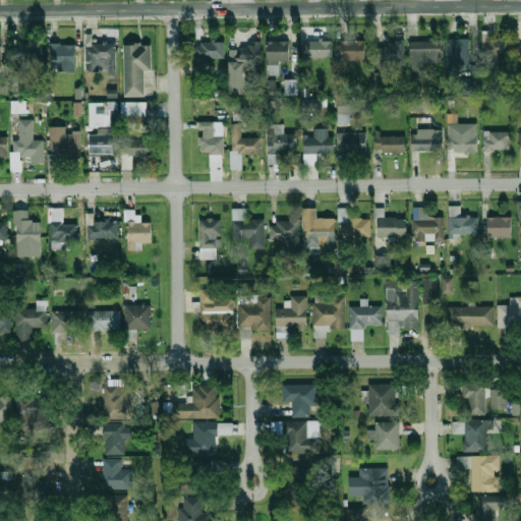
[(482,38),(482,56),(512,56),(512,38),(482,38)]
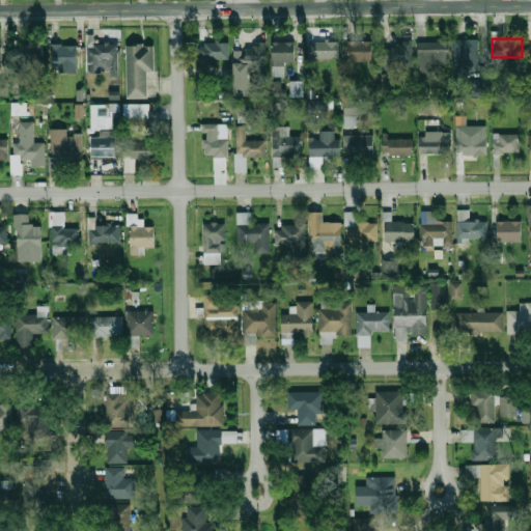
[(454,75),(477,75),(477,39),(454,39),(454,75)]
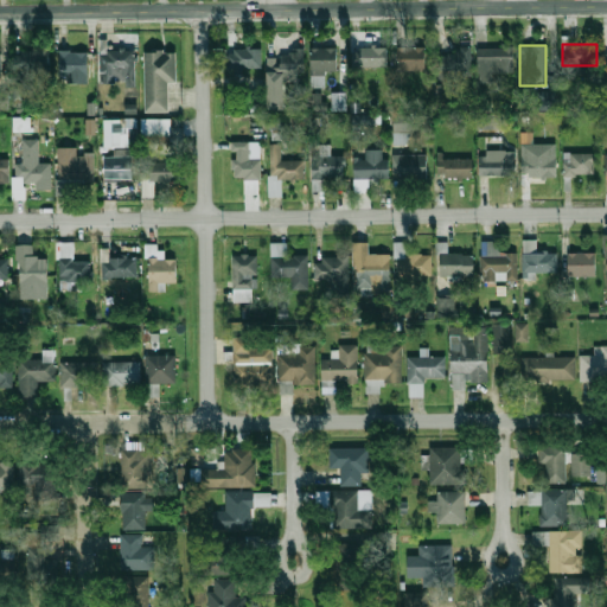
[(427,46),(398,48),(398,71),(427,70),(427,46)]
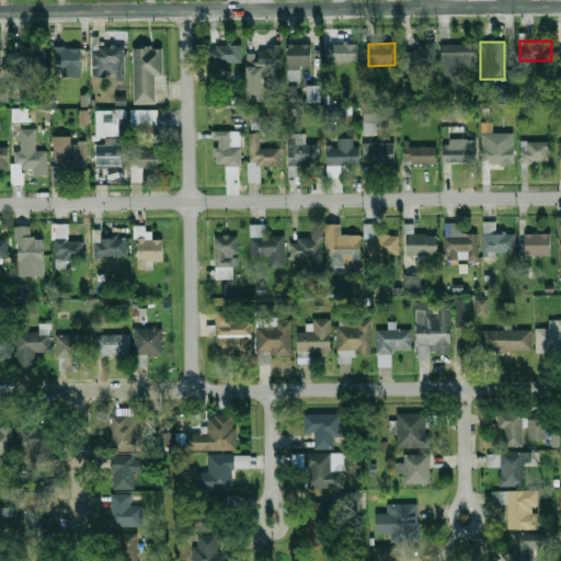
[(242,44),(210,44),(210,63),(242,63),(242,44)]
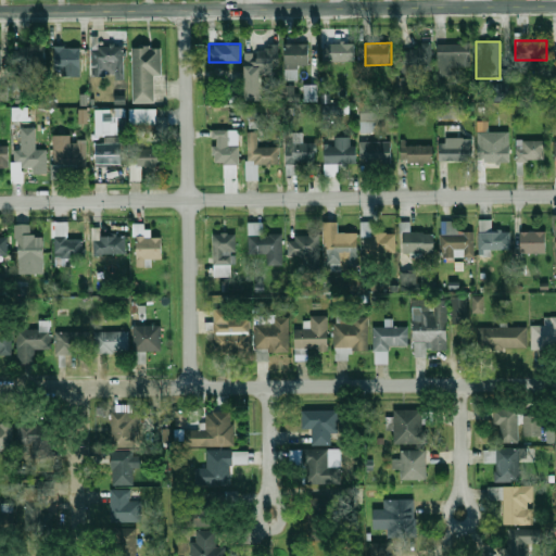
[(286,43),(286,78),(298,78),(298,67),(311,67),(311,43),(286,43)]
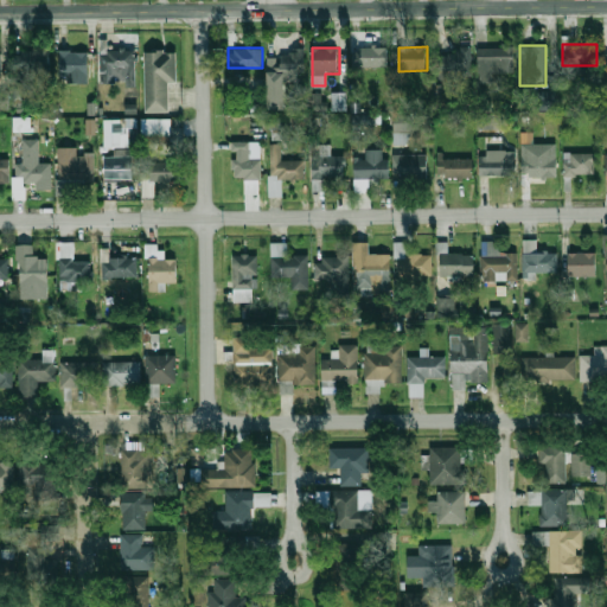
[(357,69),(389,69),(389,48),(357,48),(357,69)]
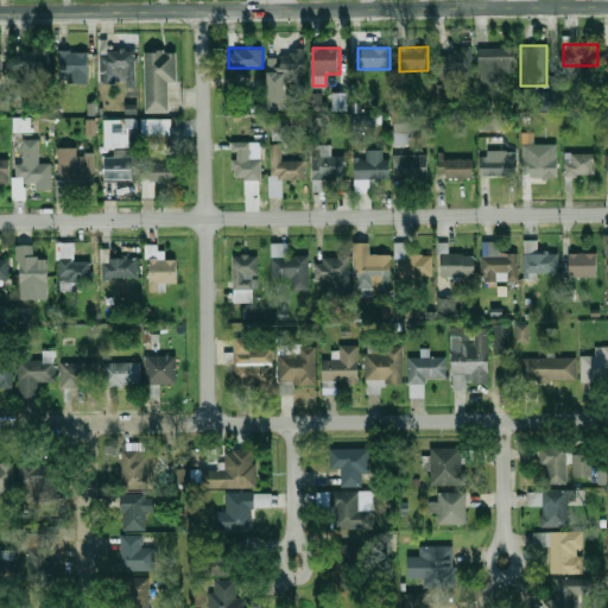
[(514,48),(480,48),(480,80),(514,80),(514,48)]
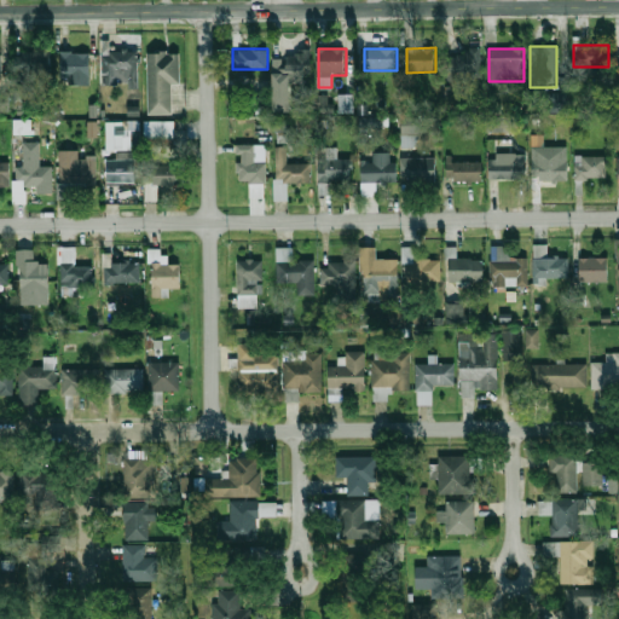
[(51,51),(16,51),(16,74),(51,74),(51,51)]
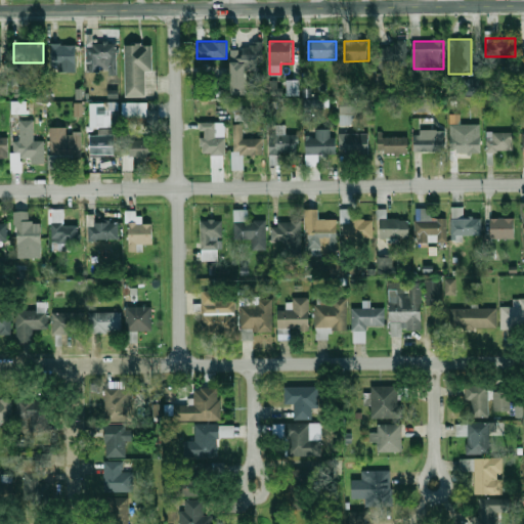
[(117,43),(92,43),(91,69),(116,69),(117,43)]
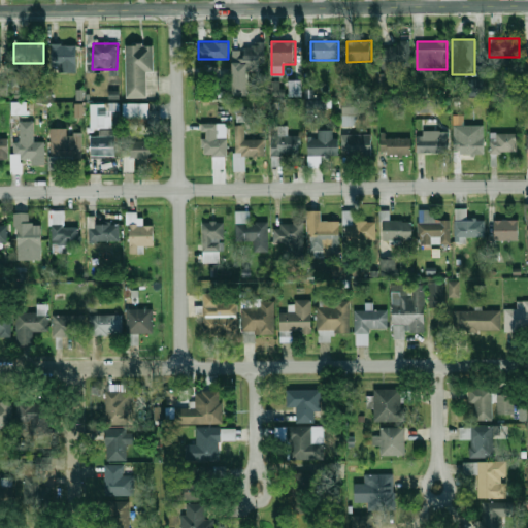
[(81,44),(53,44),(53,66),(81,66),(81,44)]
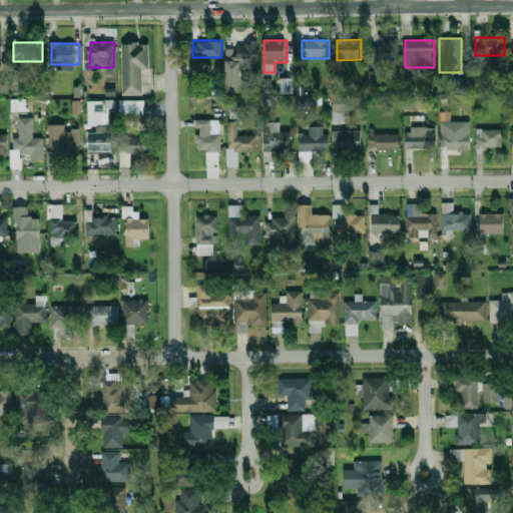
[(148,69),(148,43),(123,43),(123,93),(142,93),(142,69),(148,69)]
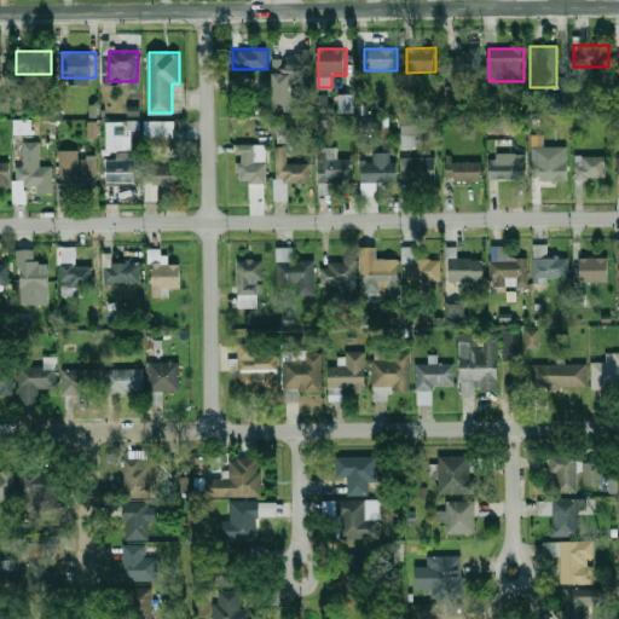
[(444,74),(481,74),(481,52),(444,52),(444,74)]
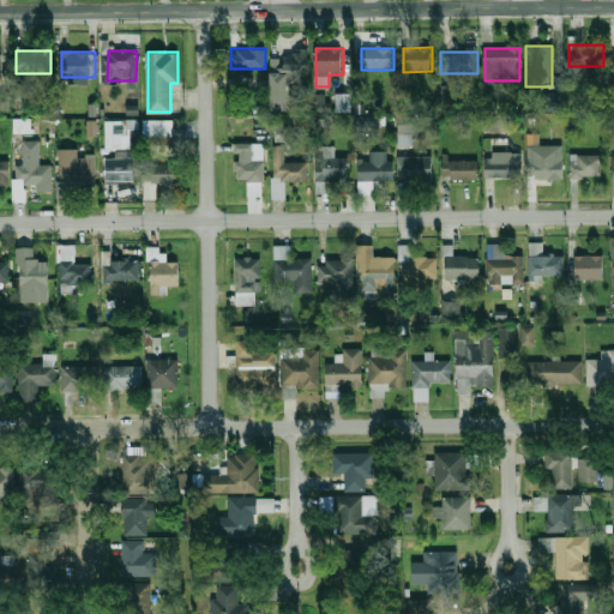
[(288,94),(288,74),(308,74),(308,53),(270,53),(270,94),(288,94)]
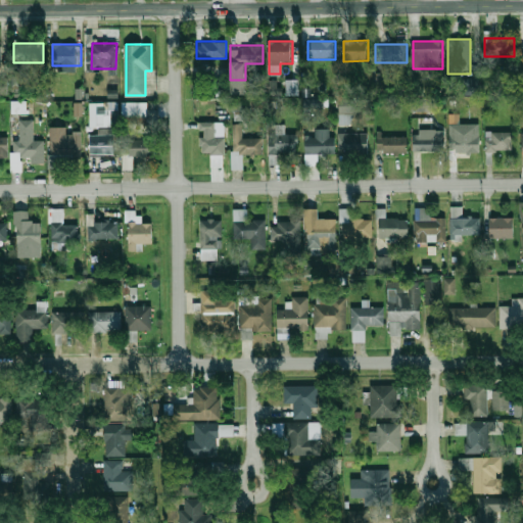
[(270,95),(277,94),(276,81),(269,82),(270,95)]
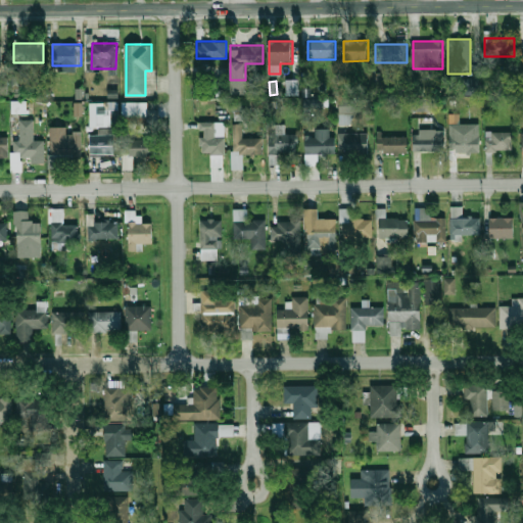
[(303,107),(322,107),(322,99),(303,98),(303,107)]
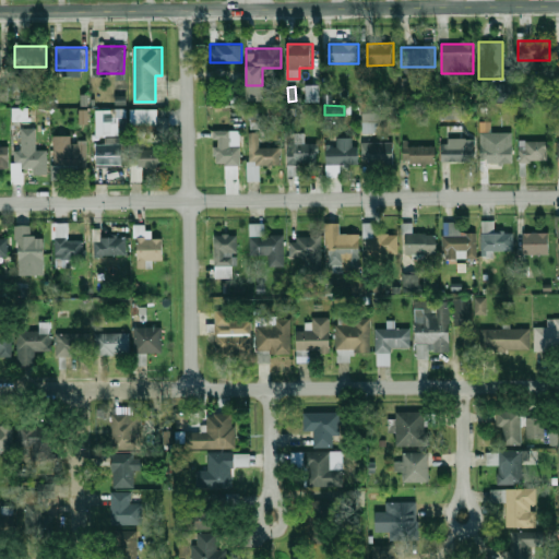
[(380,106),(361,106),(363,133),(380,133),(380,106)]
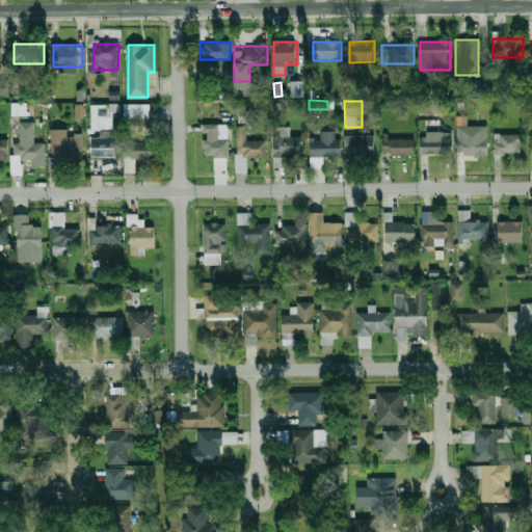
[(441,101),(417,101),(417,112),(441,113),(441,101)]
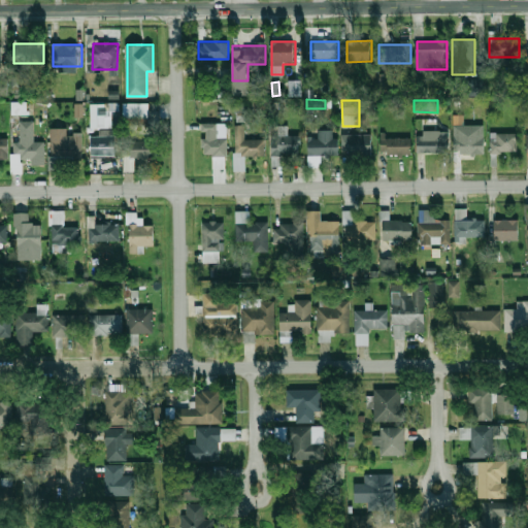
[(75,103),(74,117),(84,117),(84,103),(75,103)]
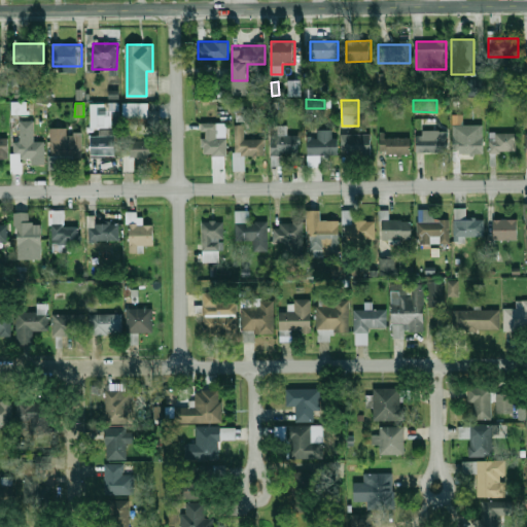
[(91,128),(113,128),(113,115),(118,115),(117,103),(90,103),(91,128)]
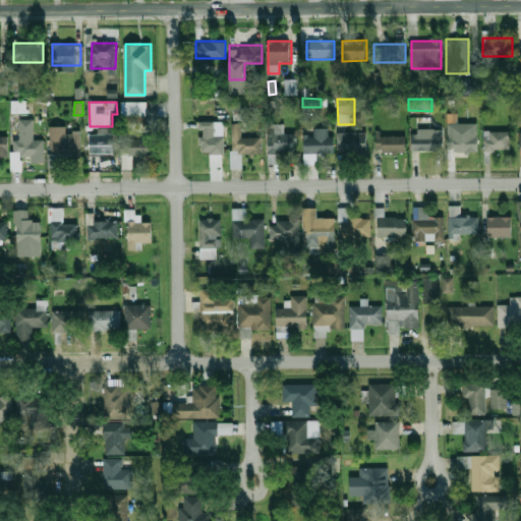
[(148,117),(148,102),(121,102),(121,117),(148,117)]
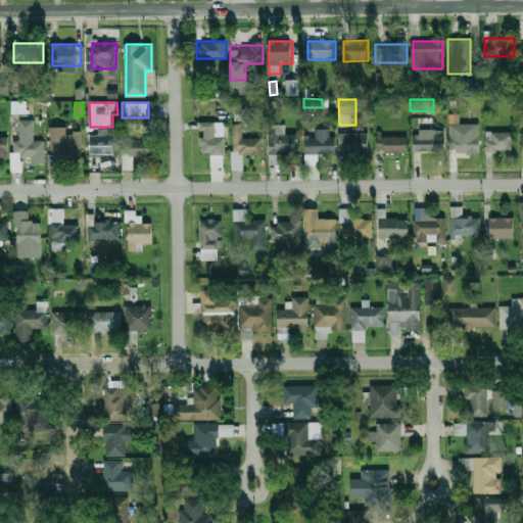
[(211,167),(225,167),(225,136),(215,136),(215,123),(200,124),(200,152),(211,152),(211,167)]
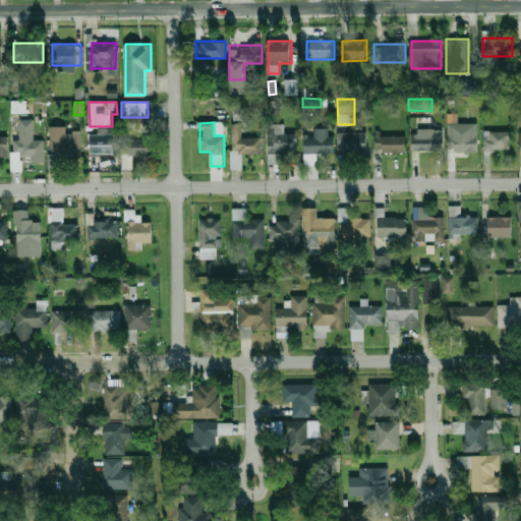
[(478,123),(448,123),(448,153),(478,153),(478,123)]
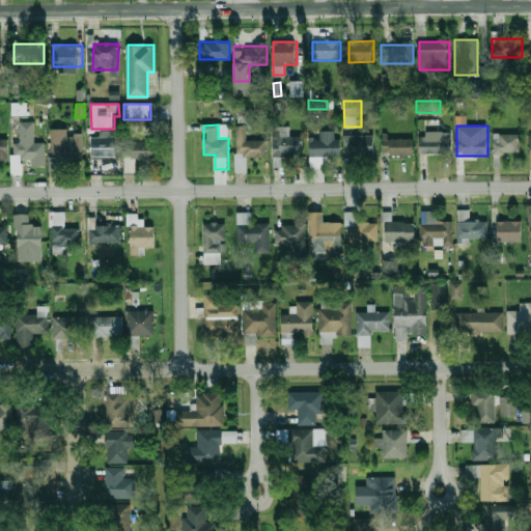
[(303,155),(303,136),(288,136),(288,130),(282,130),(282,136),(273,136),(274,167),(284,167),(284,155),(303,155)]
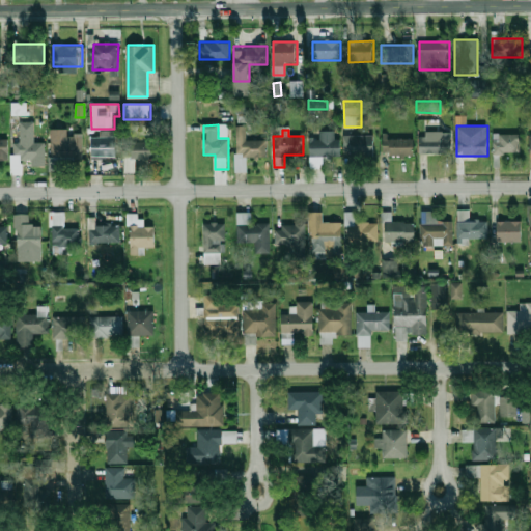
[(268,140),(246,140),(246,131),(235,131),(235,172),(247,172),(247,158),(268,158),(268,140)]
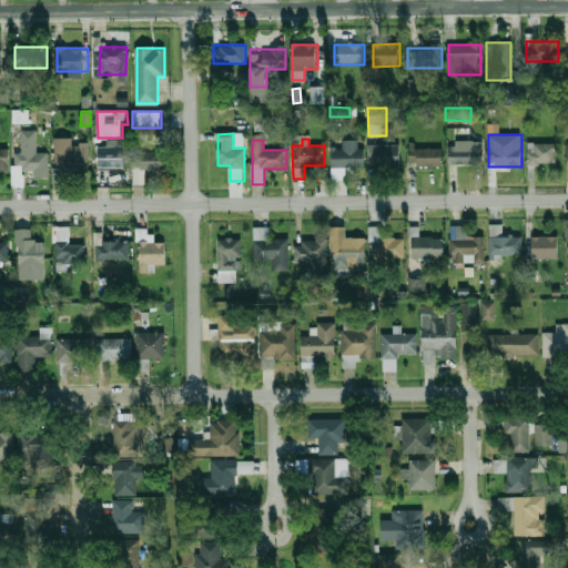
[(364,166),(364,140),(342,140),(342,148),(332,148),(332,179),(343,179),(343,166),(364,166)]
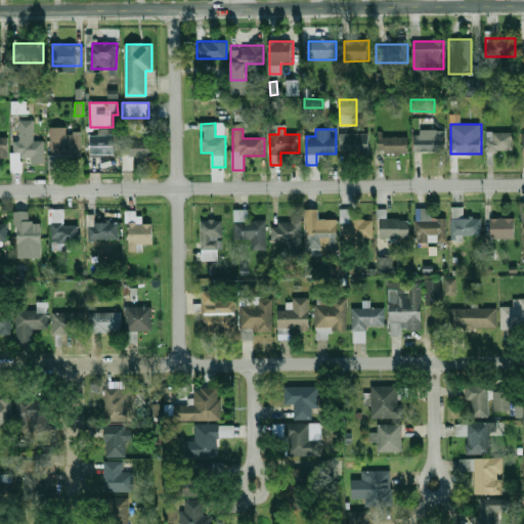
[(445,151),(445,130),(415,130),(415,151),(445,151)]
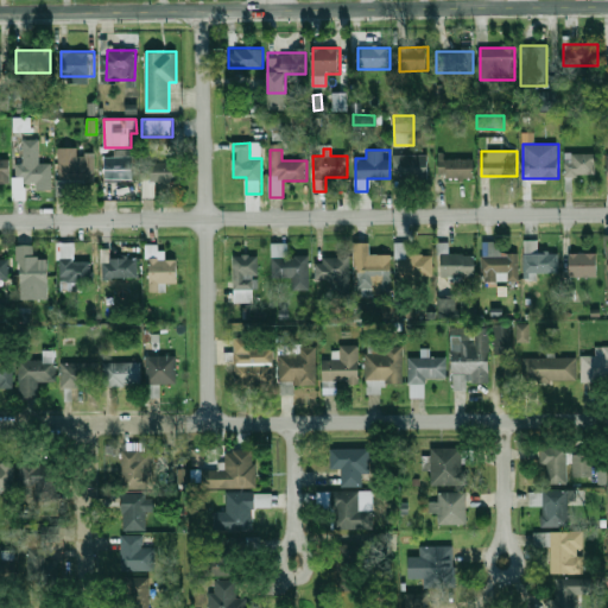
[(105,182),(133,182),(133,153),(105,153),(105,182)]
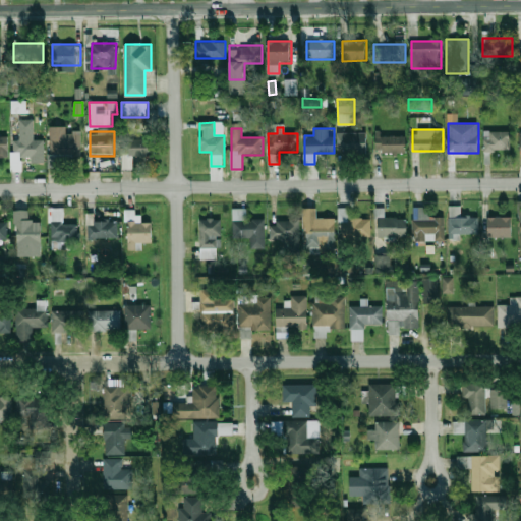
[(511,152),(511,131),(484,131),(484,152),(511,152)]
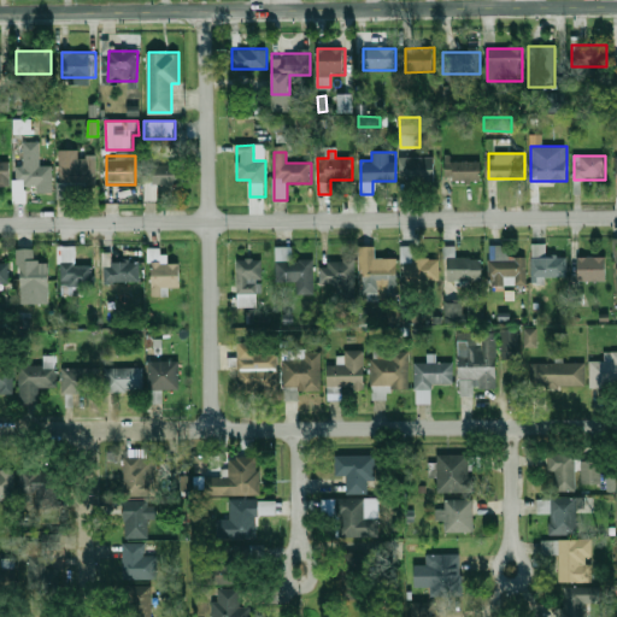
[(436,157),(404,157),(404,181),(436,181),(436,157)]
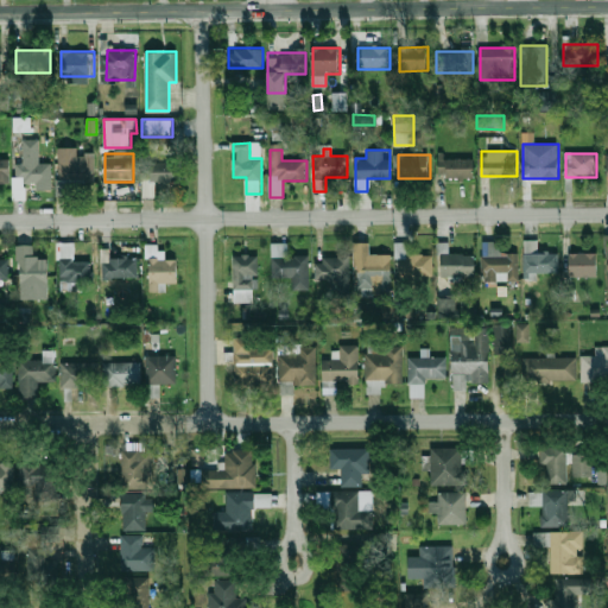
[(94,156),(58,156),(58,184),(94,184),(94,156)]
